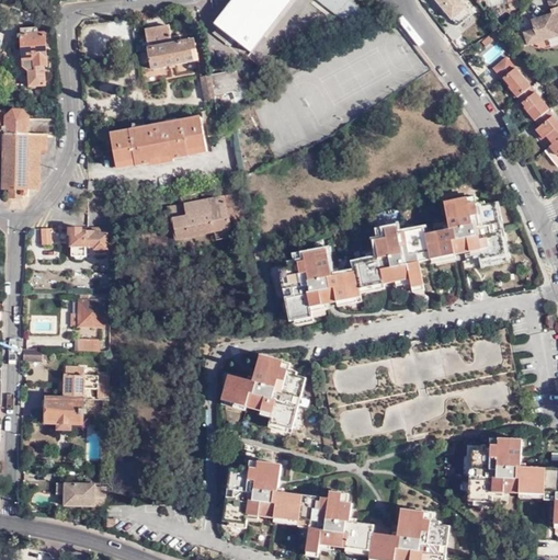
[(283,0),(286,2),(287,0),(229,0),(207,29),(213,33),(208,40),(219,48),(224,42),(242,57),(257,40),(241,29),(235,35),(229,31),(253,0),(283,0)]
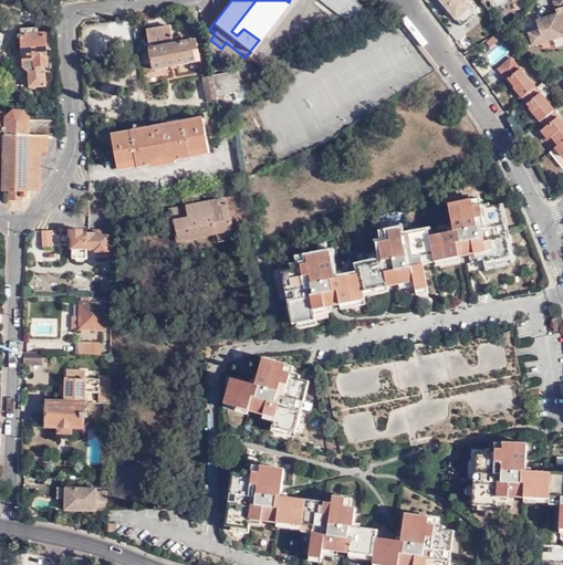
[(292,4),(289,2),(285,0),(256,0),(231,31),(237,35),(243,29),(259,40),(261,42),(292,4)]
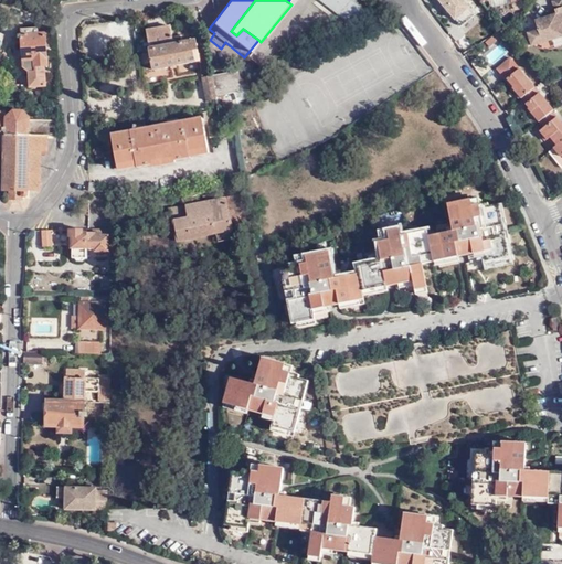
[(357,14),(337,0),(307,0),(345,30),(357,14)]
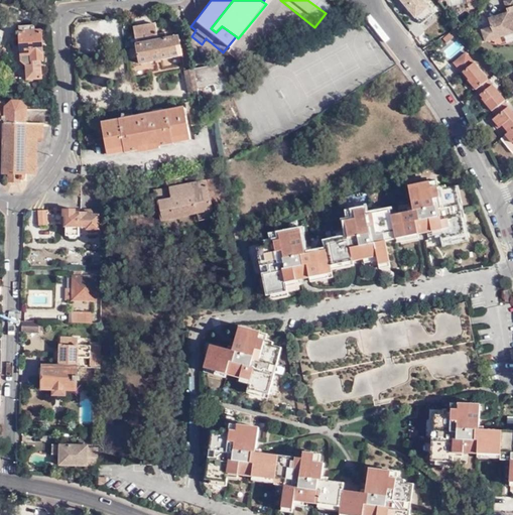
[(400,0),(416,23),(432,11),(423,0),(400,0)]
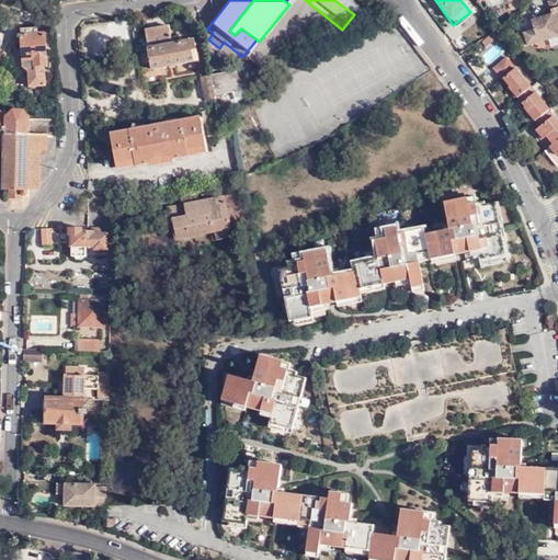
[(557,33),(557,4),(556,0),(545,0),(547,6),(548,12),(539,15),(528,19),(532,29),(535,41),(557,33)]
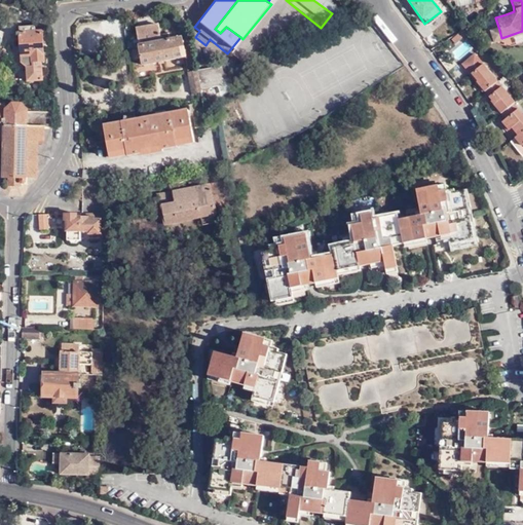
[(514,11),(513,5),(505,7),(506,14),(514,11)]
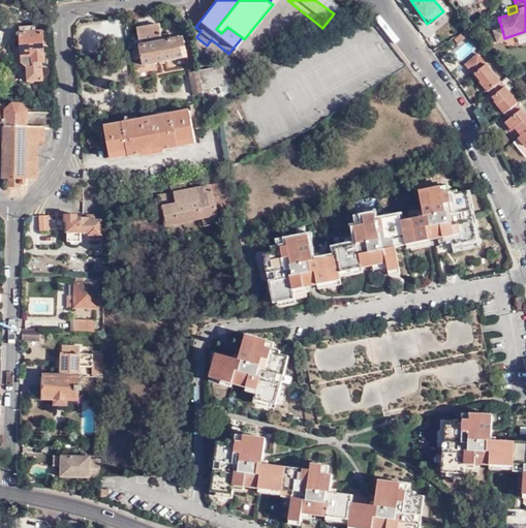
[(185,56),(181,37),(160,42),(156,23),(133,27),(141,64),(185,56)]
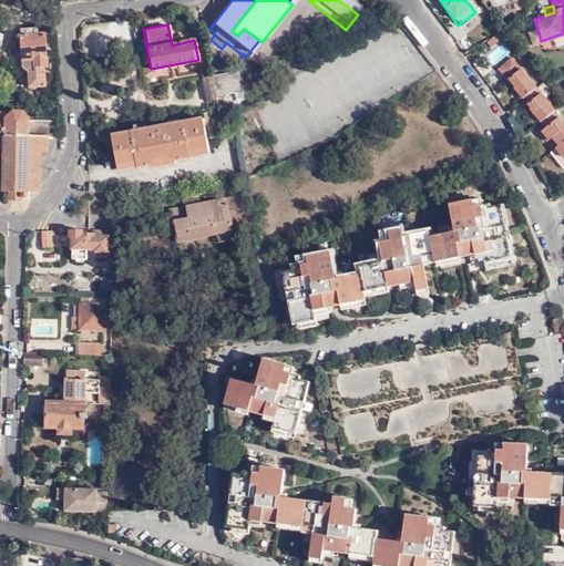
[(34,33),(34,27),(17,28),(20,67),(26,72),(28,88),(43,86),(42,65),(44,64),(42,33),(34,33)]
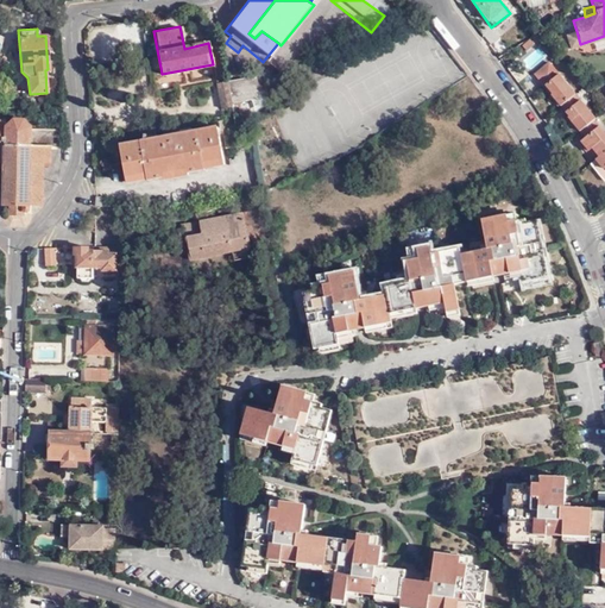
[(569,46),(580,44),(577,31),(565,35),(569,46)]
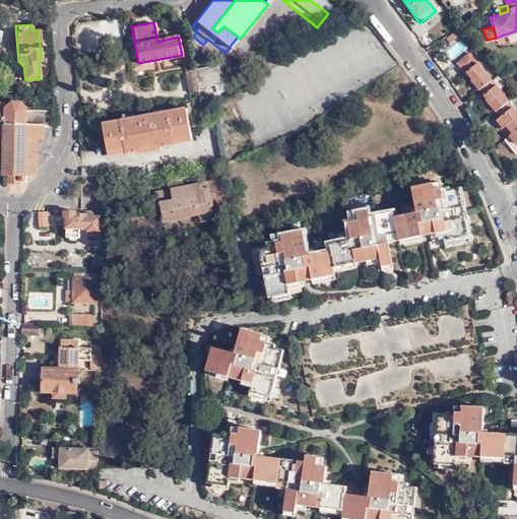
[(468,78),(476,89),(489,79),(466,51),(453,61),(461,71),(463,70),(469,77),(468,78)]
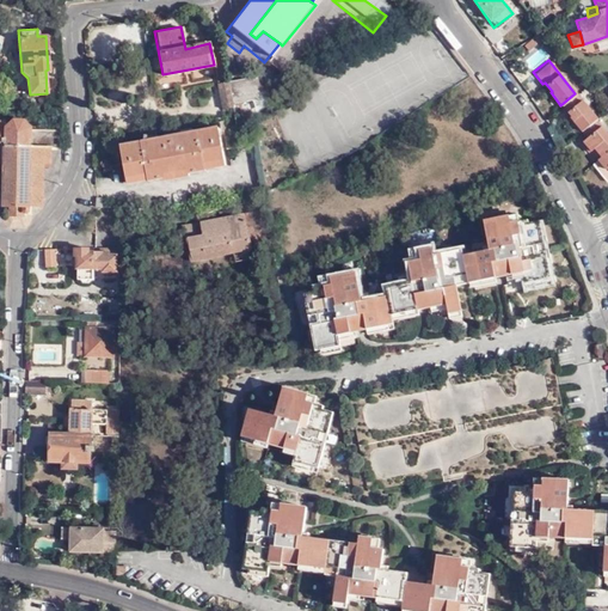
[(233,80),(237,103),(264,98),(260,75),(233,80)]
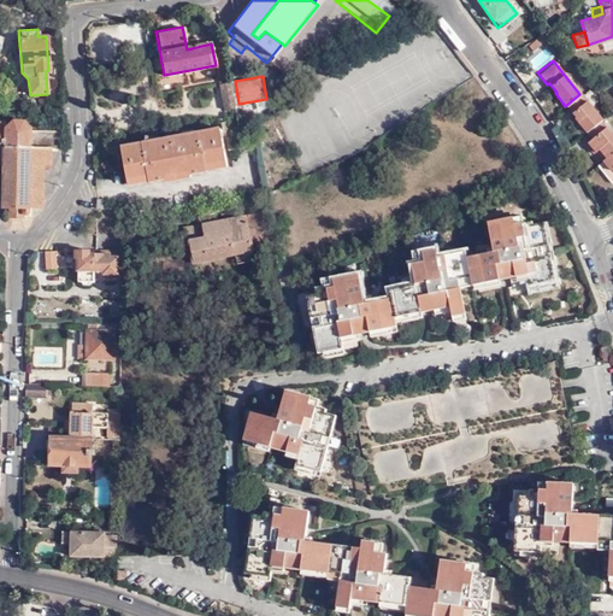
[(233,105),(239,104),(235,81),(217,84),(222,109),(233,109),(233,105)]
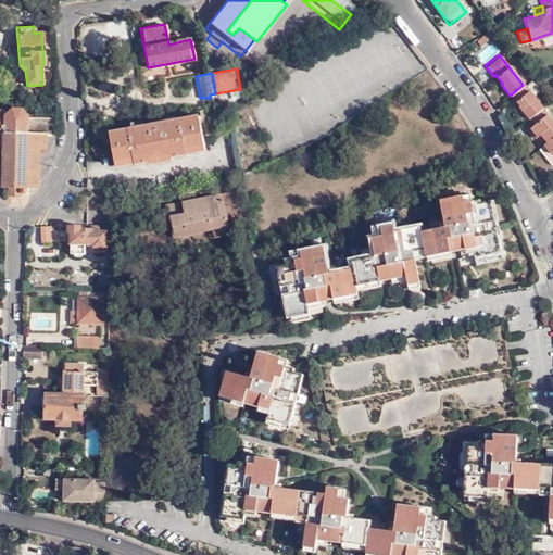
[(510,96),(517,103),(516,104),(527,117),(540,106),(541,105),(523,85),(510,96)]
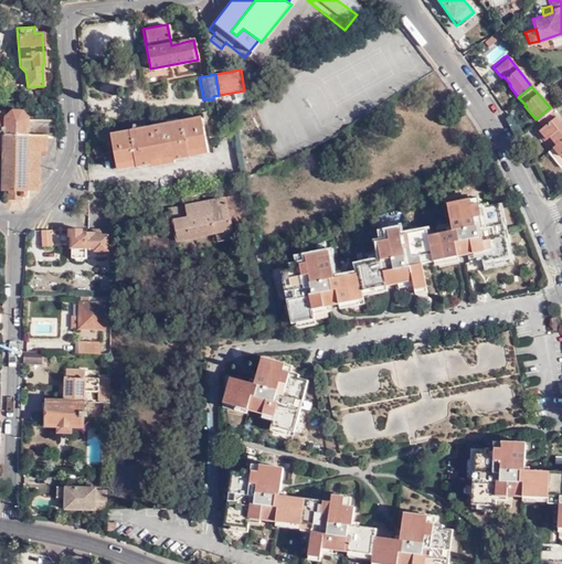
[(553,144),(561,136),(561,123),(561,121),(560,123),(549,108),(536,119),(534,120),(539,125),(537,128),(544,138),(547,136),(553,144)]
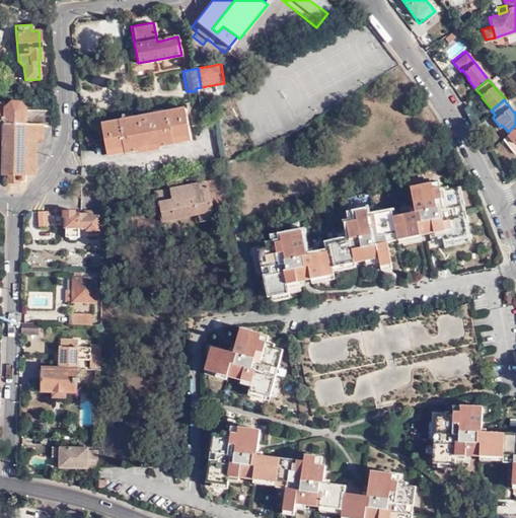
[(0,145),(0,172),(0,174),(6,175),(6,183),(18,183),(19,181),(22,181),(23,178),(24,174),(34,174),(35,140),(40,141),(40,138),(41,138),(41,124),(47,124),(47,112),(25,111),(25,107),(18,100),(9,100),(2,106),(1,127),(0,127),(0,142),(0,145)]
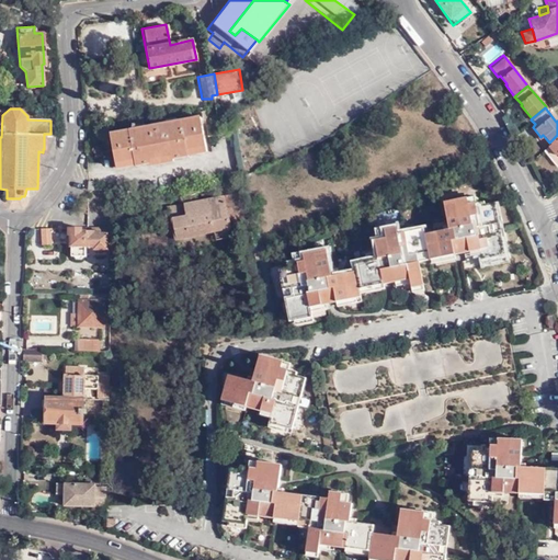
[(197,117),(173,123),(174,124),(164,126),(164,124),(141,128),(143,136),(134,138),(132,130),(109,135),(114,168),(134,164),(134,167),(186,157),(186,155),(204,151),(197,117)]
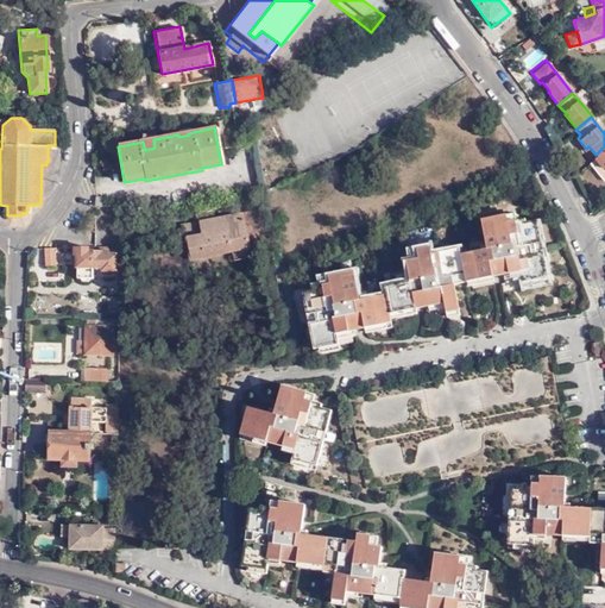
[(143,138),(143,142),(145,150),(155,148),(153,139),(152,136),(143,138)]
